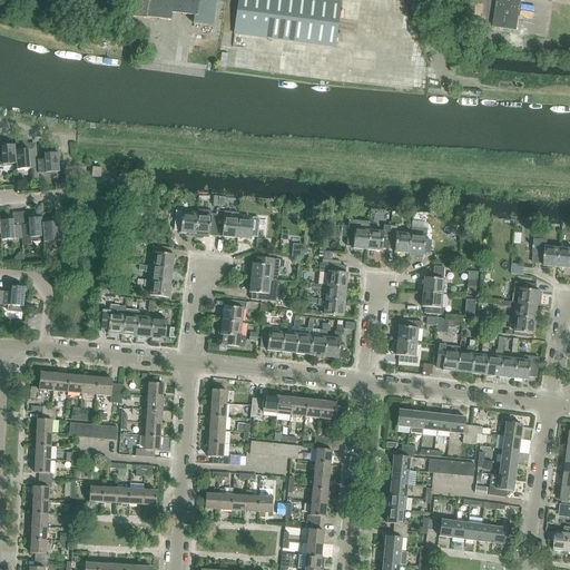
[(170,21),(172,12),(194,16),(193,23),(213,27),(216,0),(131,0),(129,16),(129,17),(146,19),(147,18),(170,21)]
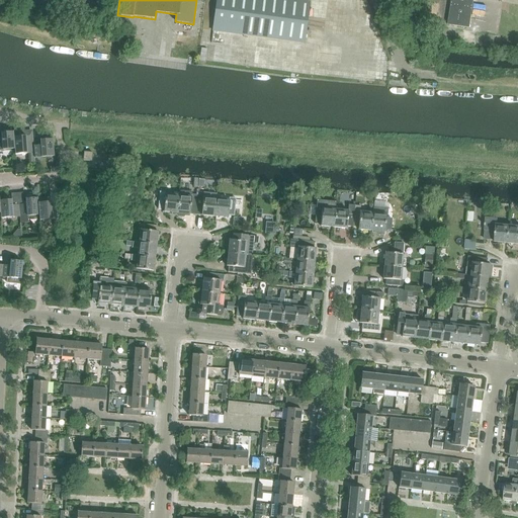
[(217,0),(212,31),(305,44),(310,2),(296,0),(217,0)]
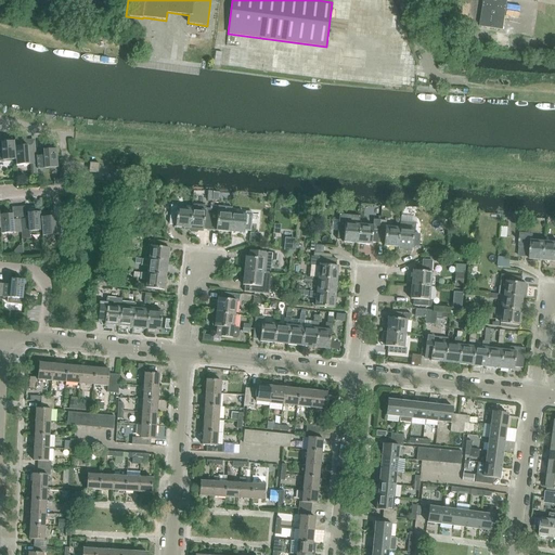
[(483,0),(481,17),(479,27),(503,30),(507,0),(483,0)]
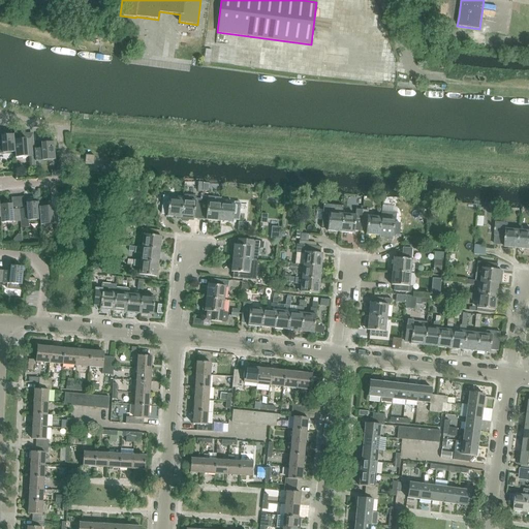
[(13,135),(11,135),(11,132),(3,133),(3,136),(1,136),(1,142),(0,142),(0,154),(14,153),(13,135)]
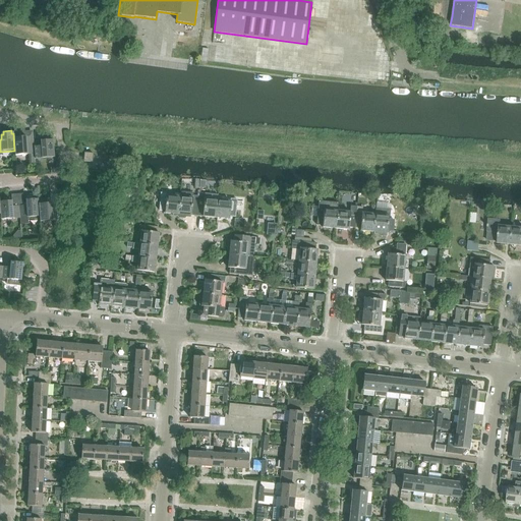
[(26,142),(25,132),(13,133),(14,151),(15,156),(35,155),(34,148),(34,142),(26,142)]
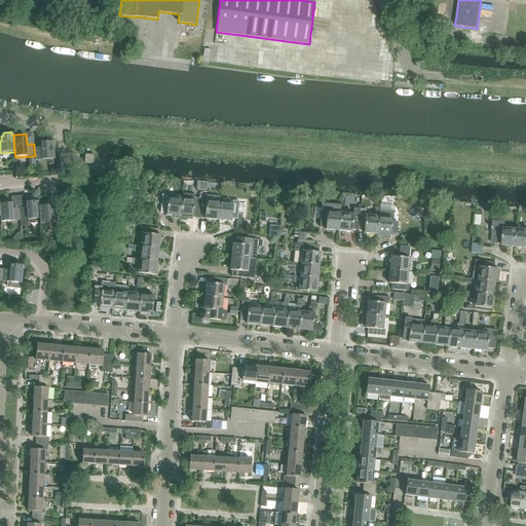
[(34,149),(35,156),(35,161),(54,159),(53,139),(45,140),(45,143),(41,143),(41,148),(34,149)]
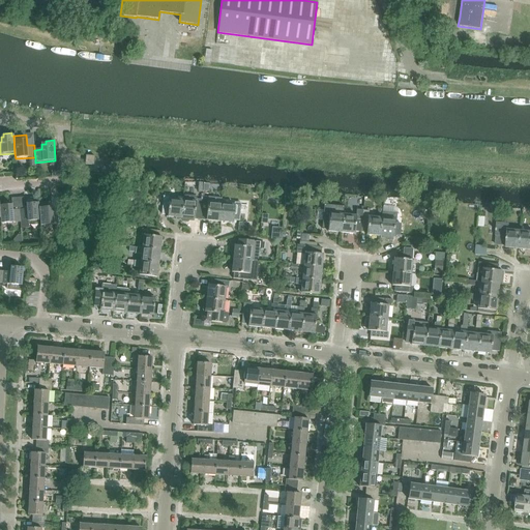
[(85,165),(94,166),(95,156),(86,155),(85,165)]
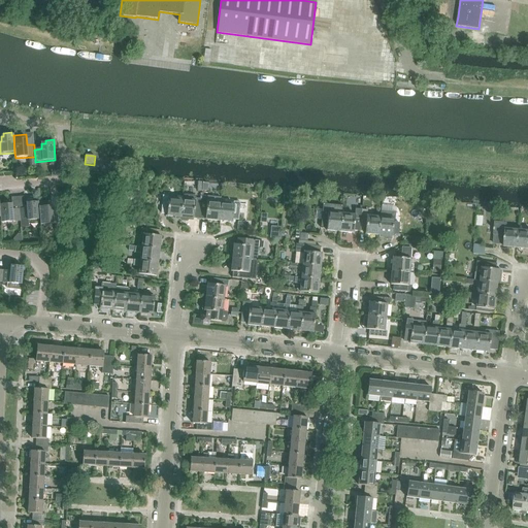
[(189,220),(189,219),(194,219),(194,217),(200,217),(201,199),(196,199),(196,196),(185,195),(183,197),(182,200),(180,218),(180,220),(182,221),(187,222),(189,220)]
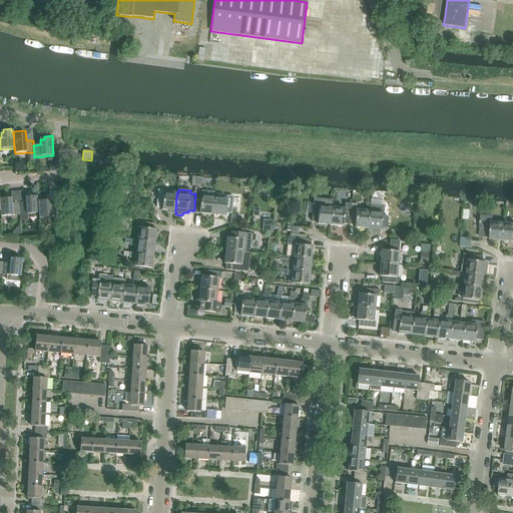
[(20,215),(39,213),(38,201),(37,196),(37,191),(25,192),(25,202),(19,203),(20,215)]
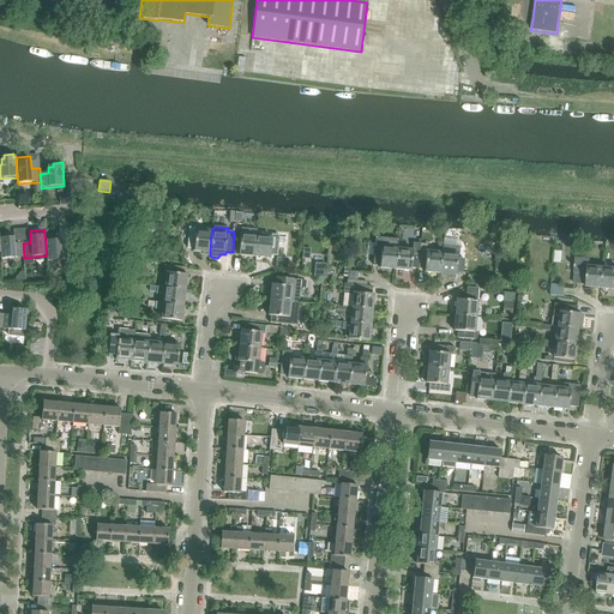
[(194,252),(210,253),(211,233),(197,232),(194,248),(194,252)]
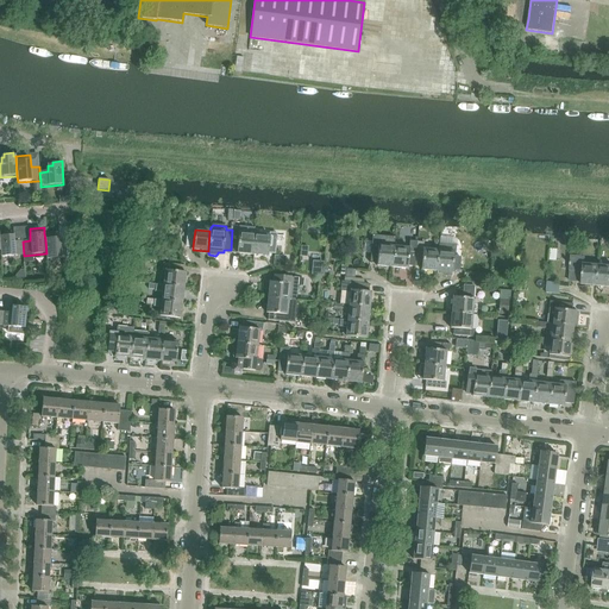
[(44,233),(46,253),(46,259),(69,258),(68,244),(60,244),(58,232),(44,233)]
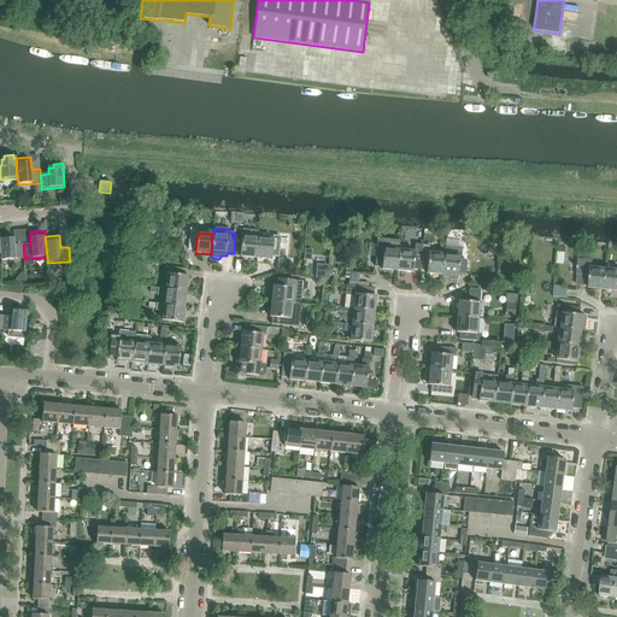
[(242,236),(241,254),(240,257),(256,259),(258,238),(242,236)]
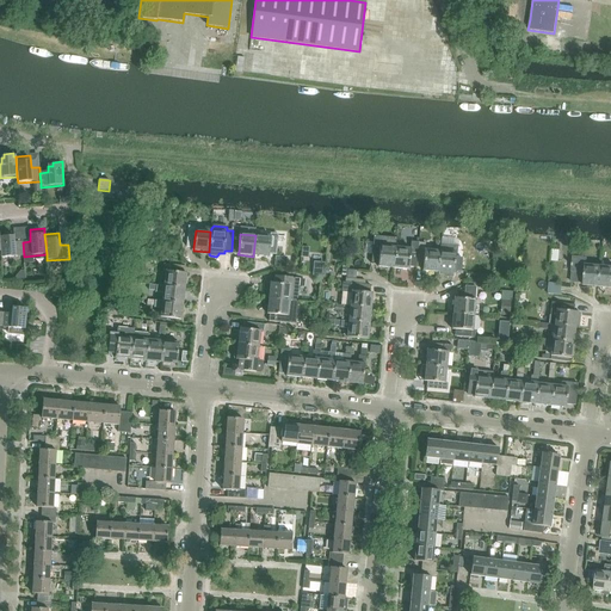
[(255,235),(253,257),(269,258),(270,254),(271,236),(255,235)]
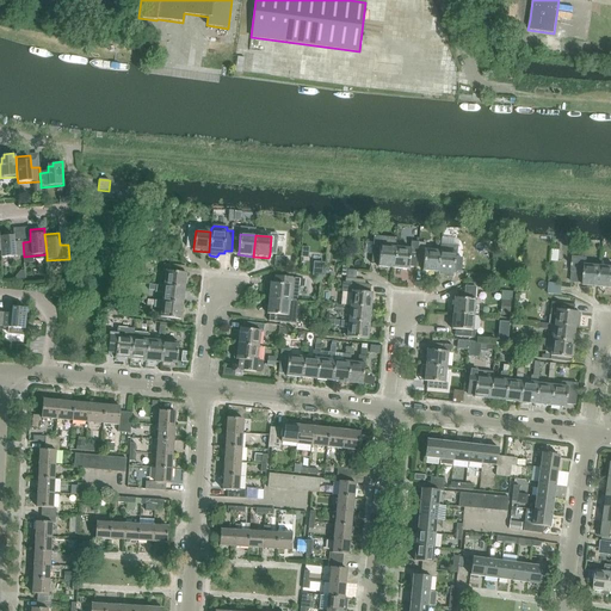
[(1,258),(24,257),(23,242),(14,242),(13,236),(0,238),(0,247),(0,252),(1,258)]
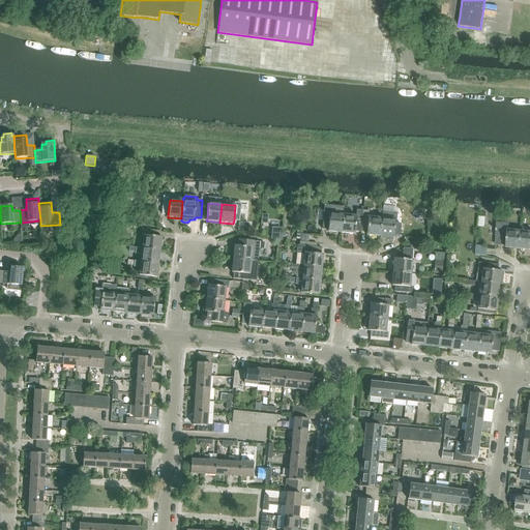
[(383,212),(382,218),(381,237),(385,237),(385,239),(386,240),(391,241),(393,240),(393,238),(394,238),(394,235),(401,236),(402,218),(396,217),(398,214),(383,212)]
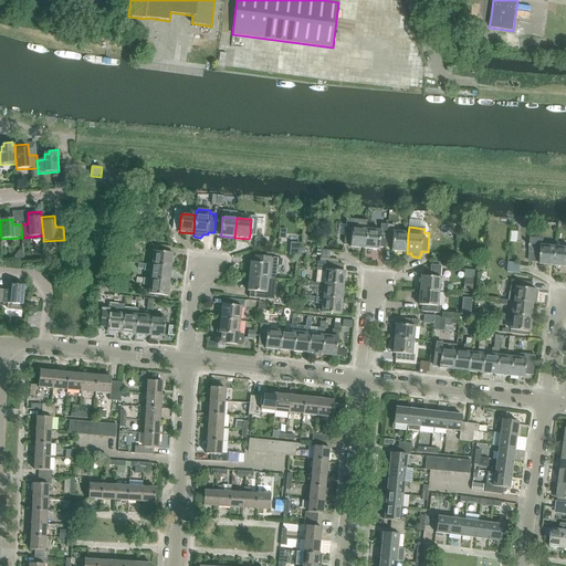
[(350,248),(365,249),(367,230),(353,229),(350,245),(350,248)]
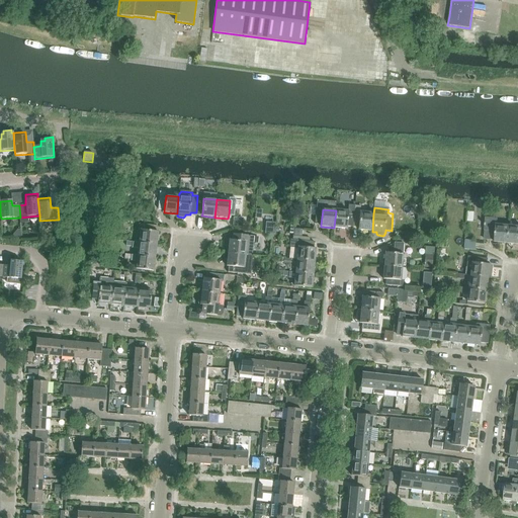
[(347,227),(353,227),(355,209),(349,209),(348,211),(336,210),(334,228),(347,229),(347,227)]
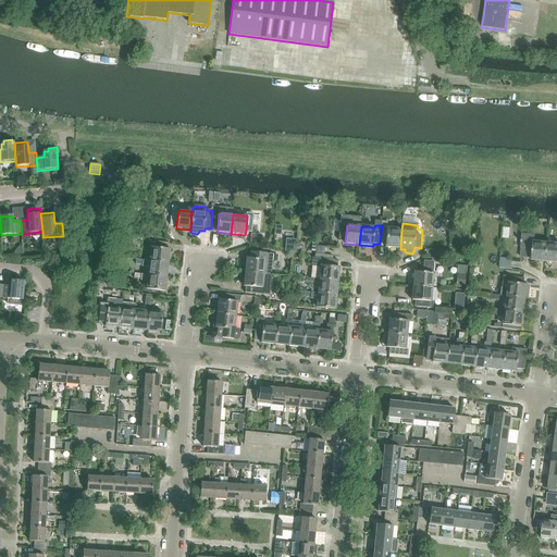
[(387,226),(382,225),(380,244),(386,245),(385,247),(400,249),(401,230),(387,229),(387,226)]
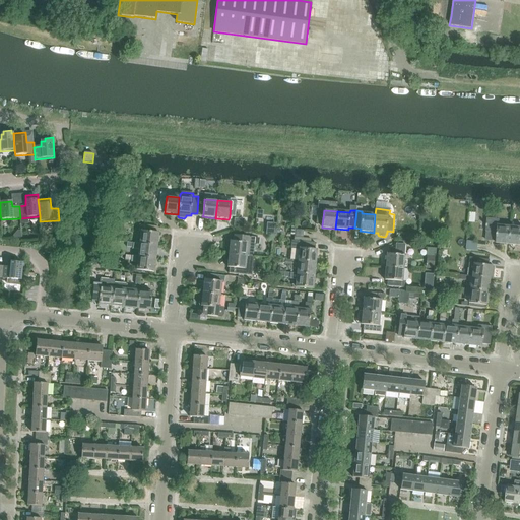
[(485,234),(497,235),(497,244),(510,245),(512,228),(499,226),(499,220),(489,219),(488,230),(485,231),(485,234)]
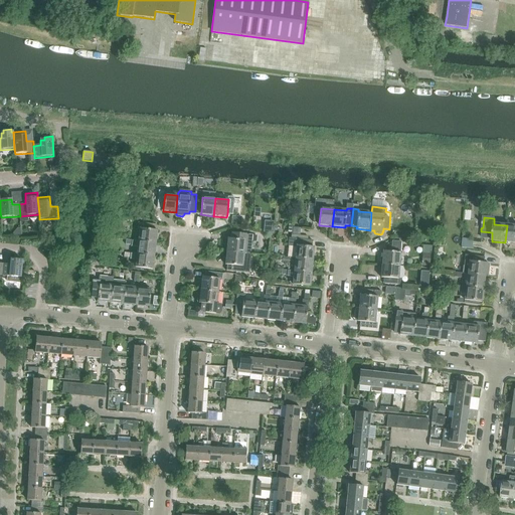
[(514,225),(507,225),(505,242),(514,242),(514,225)]
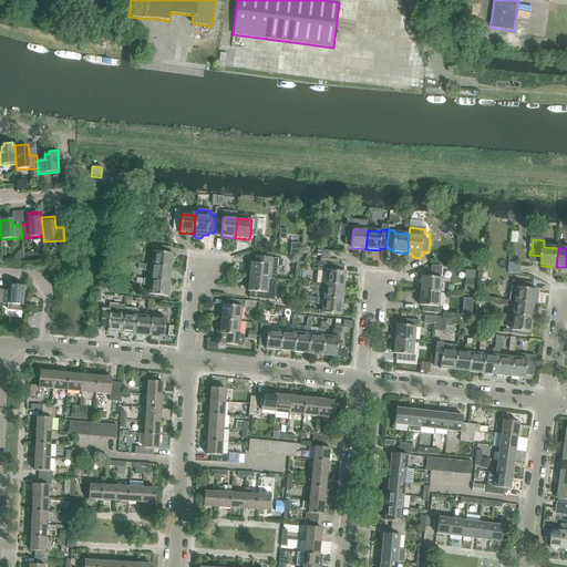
[(154,253),(152,266),(172,268),(173,255),(171,254),(154,253)]
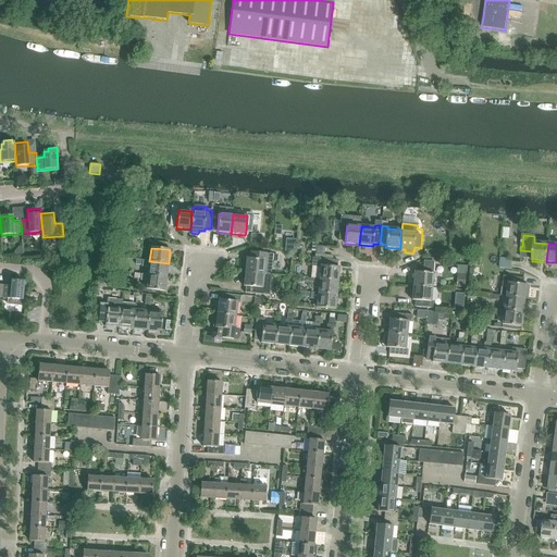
[(519,260),(532,261),(532,251),(520,250),(519,260)]
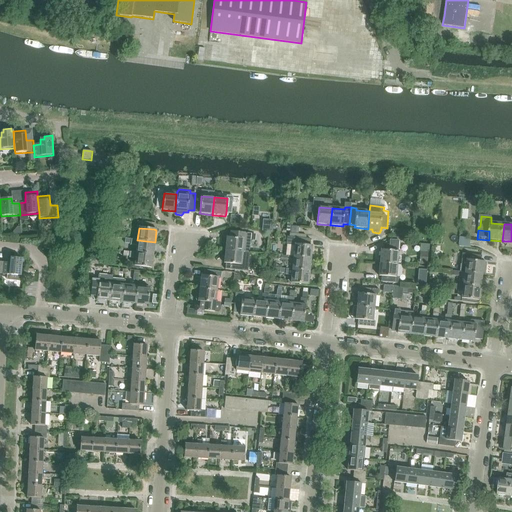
[(229,238),(225,237),(223,239),(222,246),(224,249),(225,249),(225,250),(243,252),(249,253),(251,234),(230,232),(229,238)]
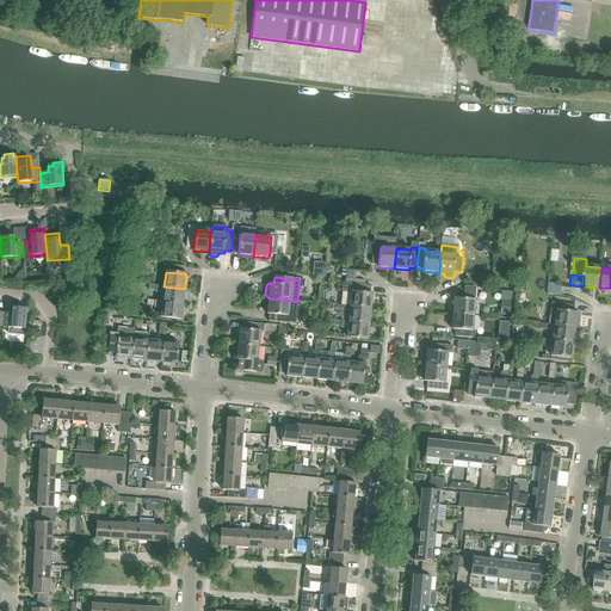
[(352,291),(370,294),(371,285),(343,283),(341,291),(352,292),(352,291)]
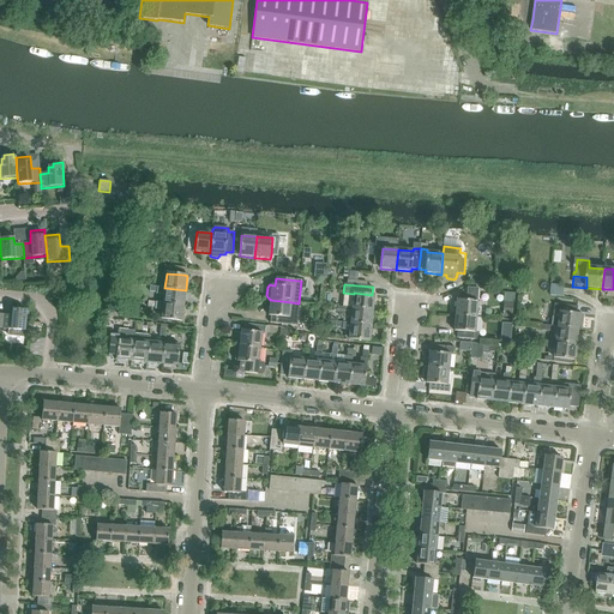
[(559,288),(559,284),(552,284),(551,299),(564,299),(565,289),(559,288)]
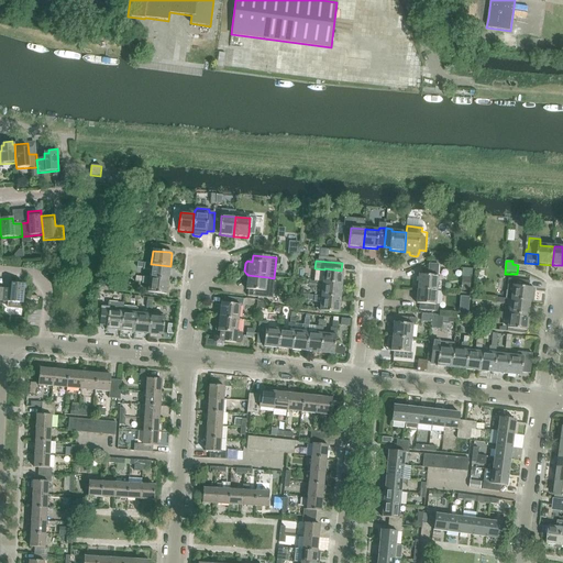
[(151,264),(150,278),(168,280),(170,266),(151,264)]
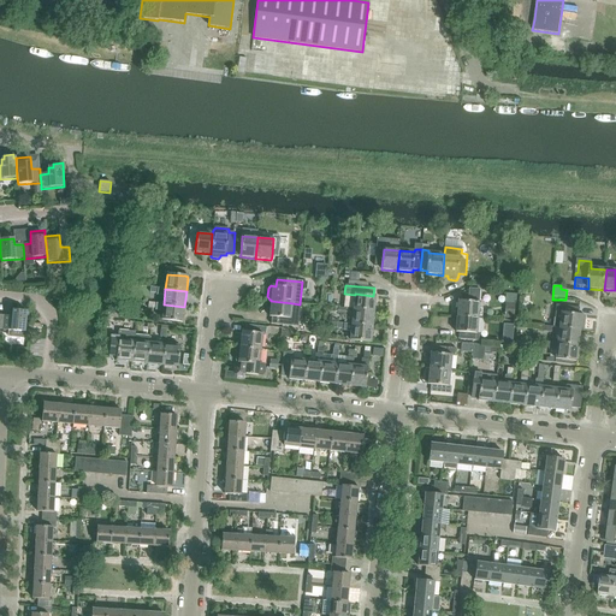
[(354,311),(374,312),(375,296),(373,296),(355,294),(355,295),(354,311)]
